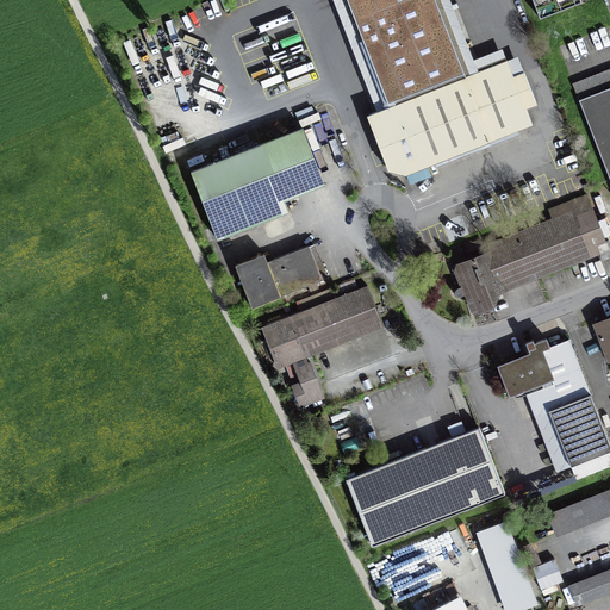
[(436,0),(347,0),(388,104),(393,101),(394,105),(367,116),(388,170),(405,174),(406,174),(410,182),(431,174),(428,166),(533,125),(527,109),(537,105),(524,72),(514,76),(508,61),(466,76),(436,0)]
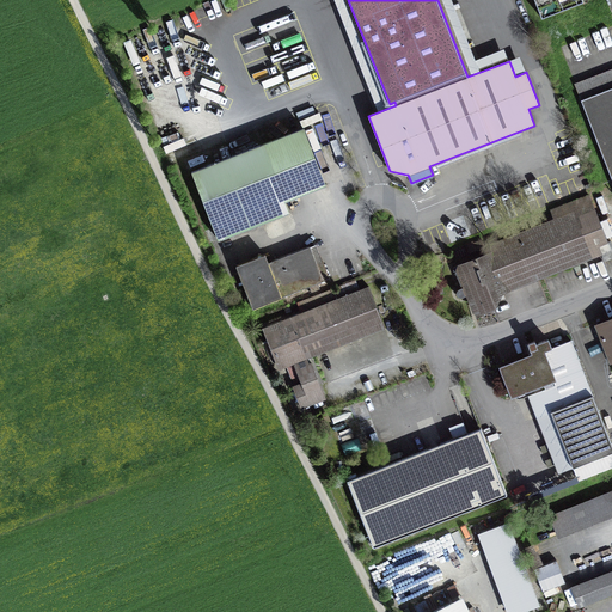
[(582,0),(534,0),(543,18),(583,1),(582,0)]
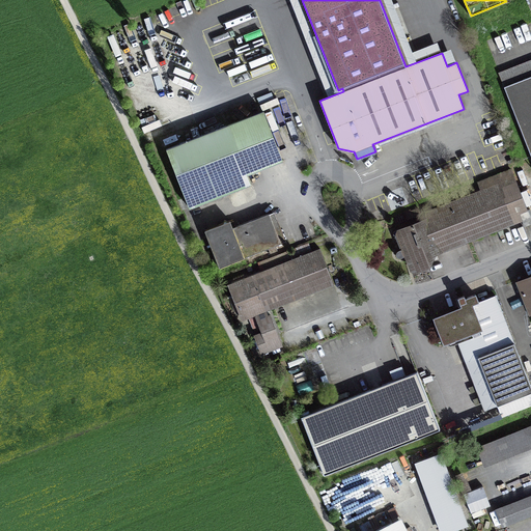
[(233,23),(236,31),(259,25),(256,16),(233,23)]
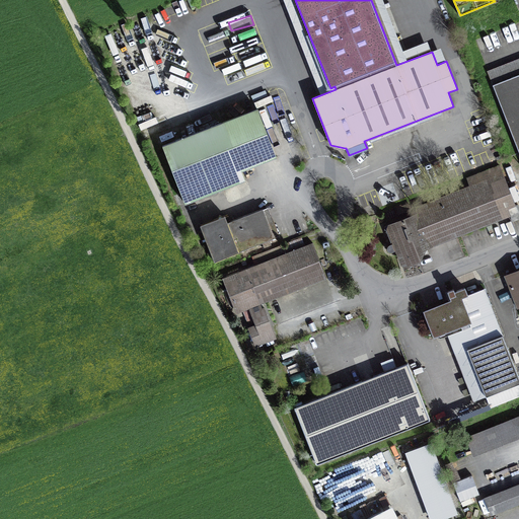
[(229,60),(262,49),(258,40),(226,51),(229,60)]
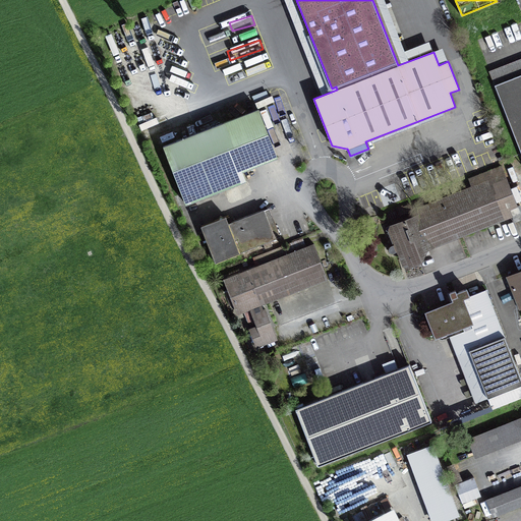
[(263,51),(239,59),(243,72),(268,64),(263,51)]
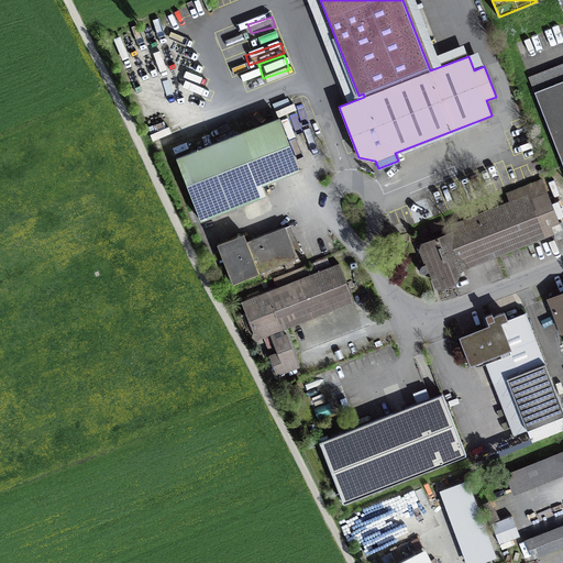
[(562,81),(536,92),(562,163),(562,81)]
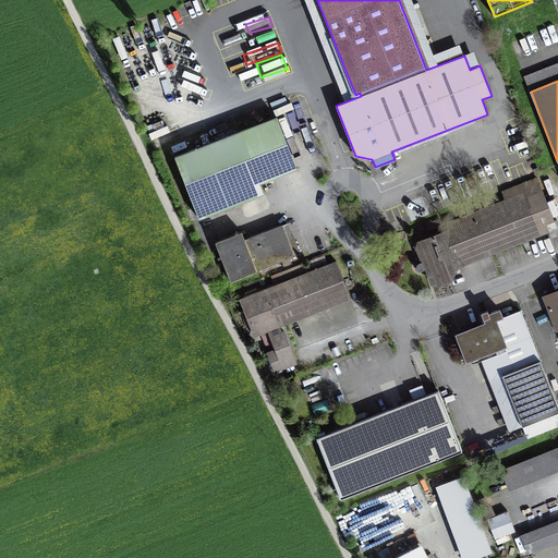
[(278,118),(176,156),(198,218),(264,194),(261,183),(296,169),(278,118)]
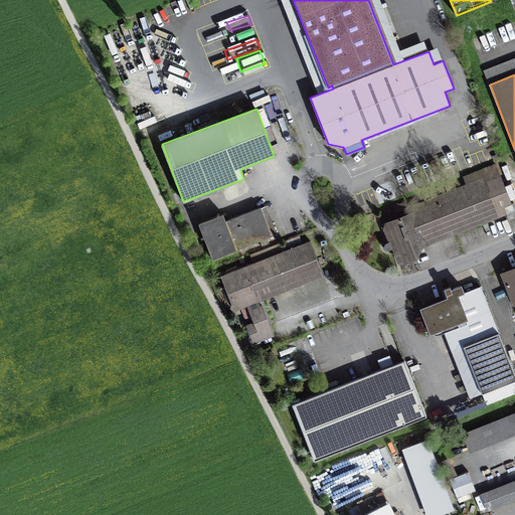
[(142,126),(159,119),(155,110),(138,117),(142,126)]
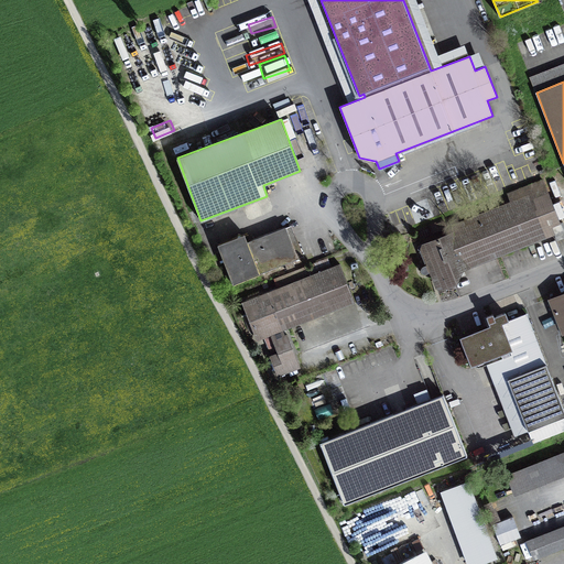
[(548,191),(454,226),(456,231),(418,246),(425,266),(432,262),(436,264),(438,271),(435,278),(437,282),(443,284),(456,280),(462,266),(468,263),(469,266),(554,232),(552,227),(560,224),(548,191)]
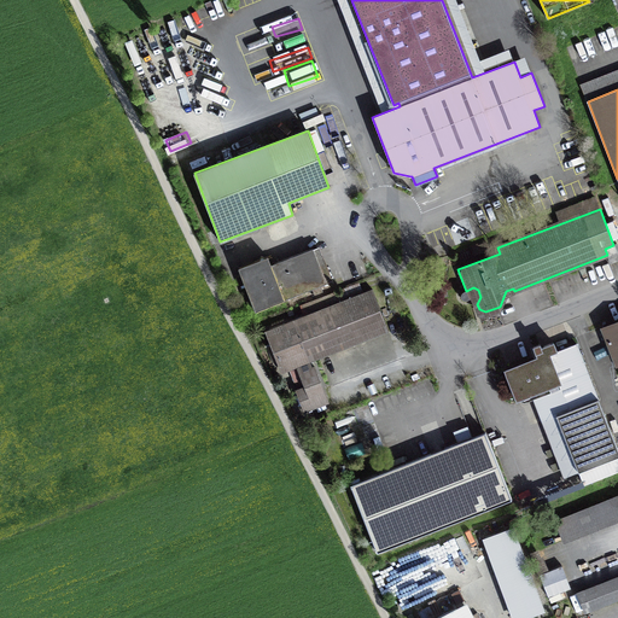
[(605,249),(607,255),(611,263),(617,260),(617,245),(617,244),(613,245),(605,249)]
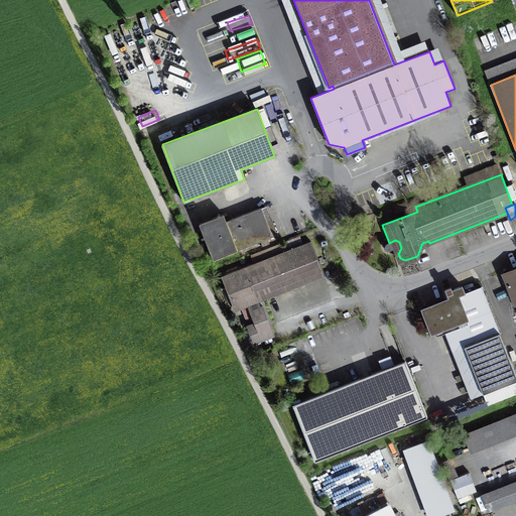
[(224,214),(200,224),(214,260),(273,237),(261,208),(226,221),(224,214)]
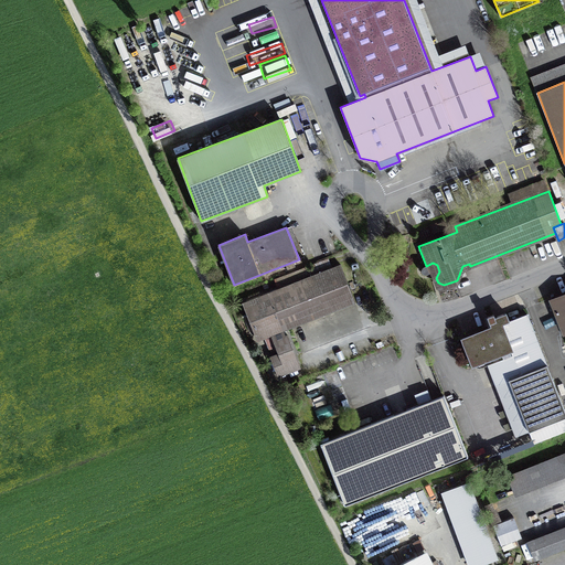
[(288,285),(246,301),(260,339),(273,334),(280,353),(272,356),(279,374),(300,366),(288,336),(286,337),(283,330),(355,302),(340,264),(330,268),(326,259),(284,275),(288,285)]
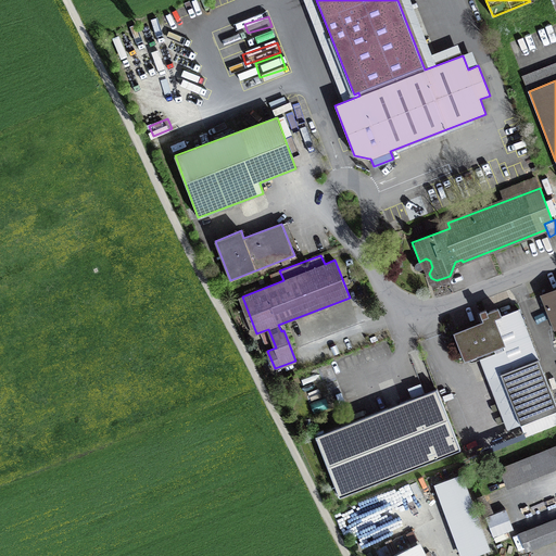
[(555,290),(543,295),(555,328),(555,290)]
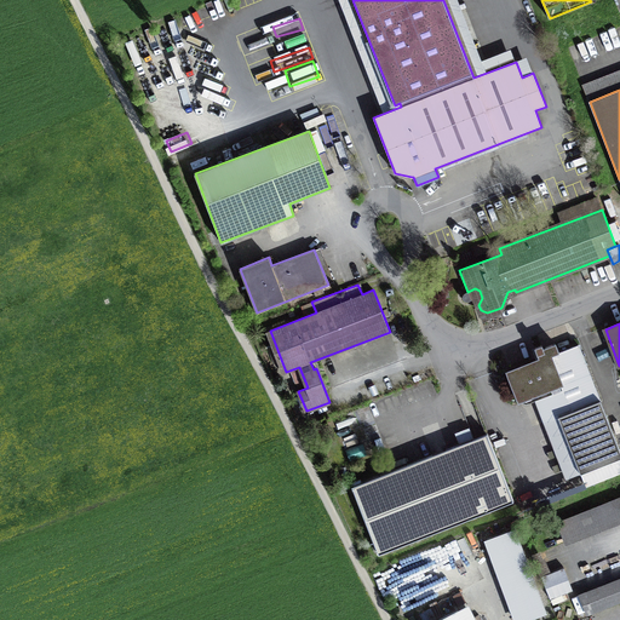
[(540,360),(509,372),(520,400),(549,389),(581,472),(619,458),(619,451),(578,344),(560,351),(556,343),(543,348),(543,345),(535,348),(540,360)]
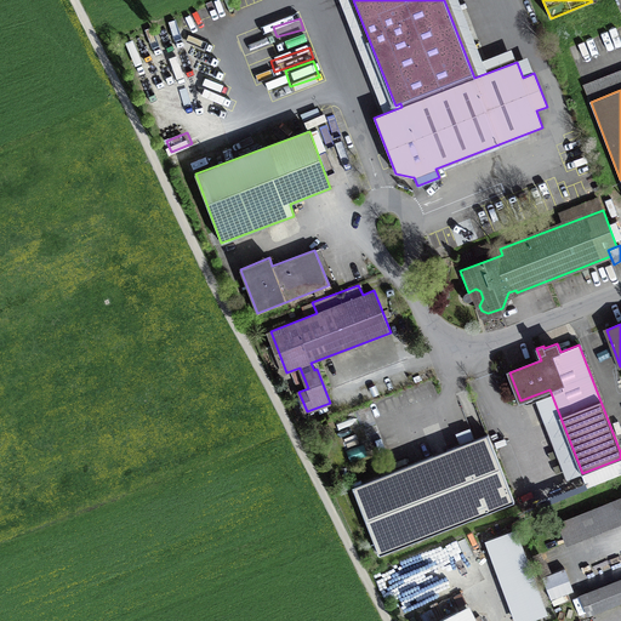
[(488,436),(353,489),(380,556),(514,502),(488,436)]
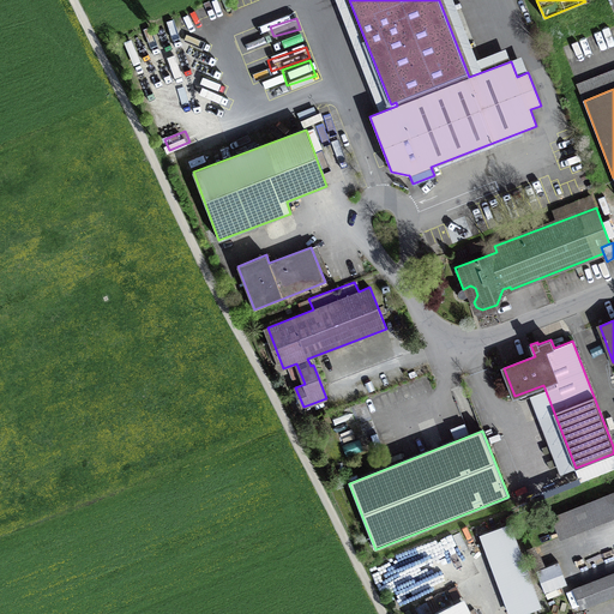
[(613,493),(554,517),(563,536),(613,516),(613,493)]
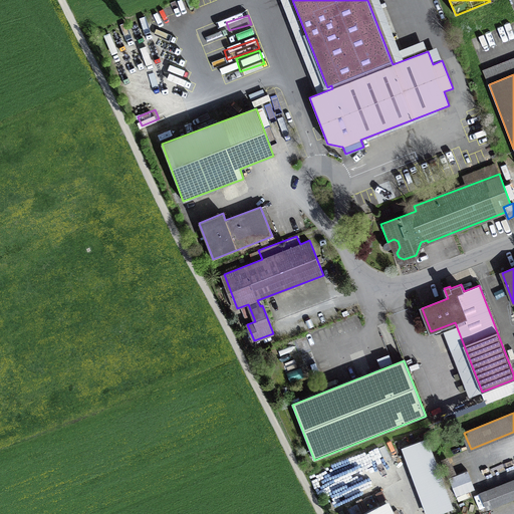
[(428,438),(405,447),(429,513),(438,513),(453,509),(428,438)]
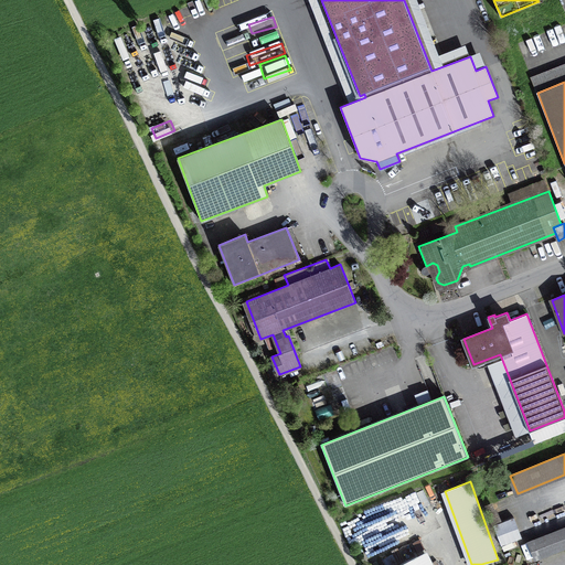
[(514,510),(493,519),(502,543),(523,535),(514,510)]
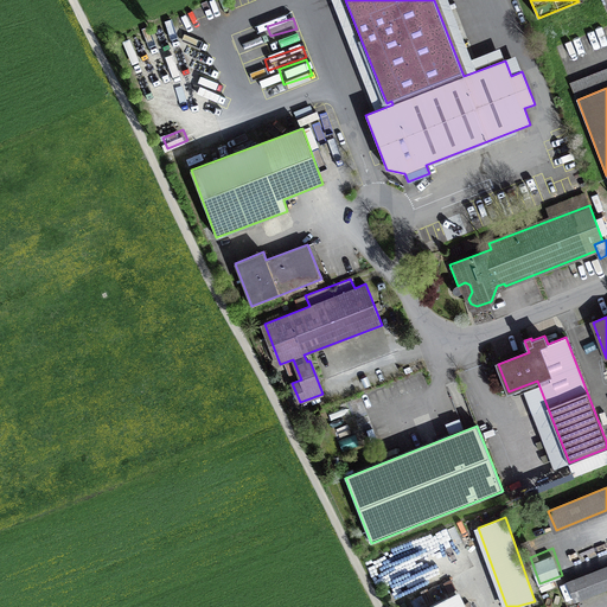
[(606,568),(575,581),(581,596),(606,586),(606,568)]
